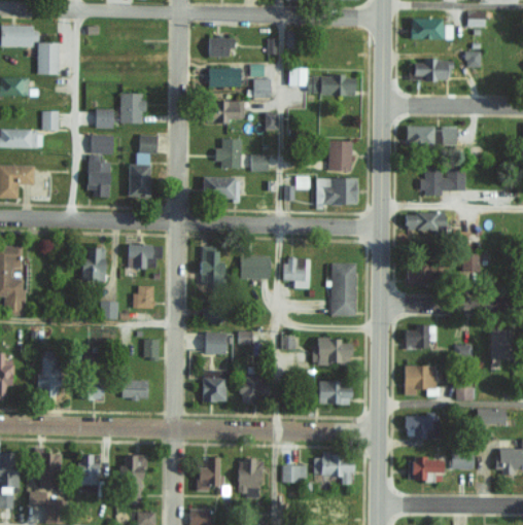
[(467,27),(485,28),(485,12),(468,11),(467,27)]
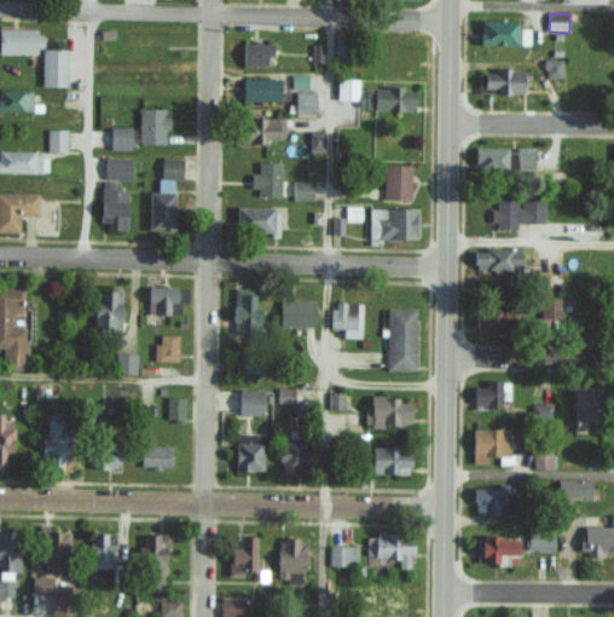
[(520,22),(482,21),(482,45),(532,47),(533,30),(520,29),(520,22)]
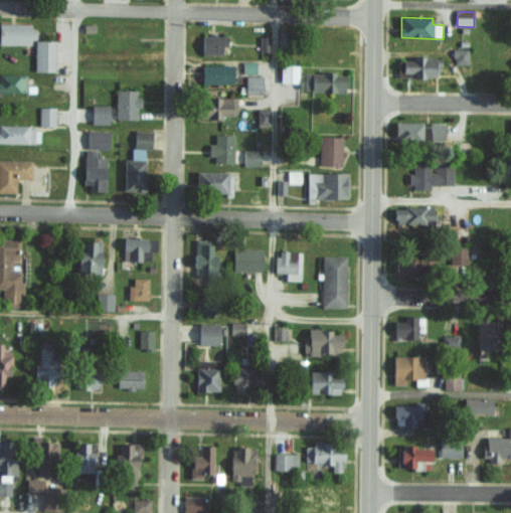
[(35,46),(36,25),(1,24),(0,45),(35,46)]
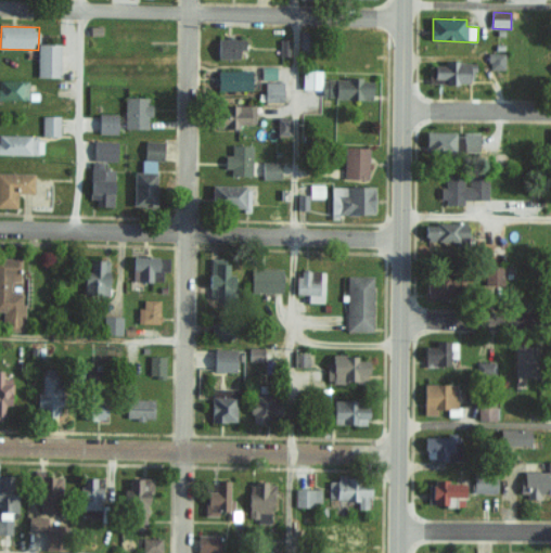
[(244,39),(219,40),(220,61),(245,60),(244,39)]
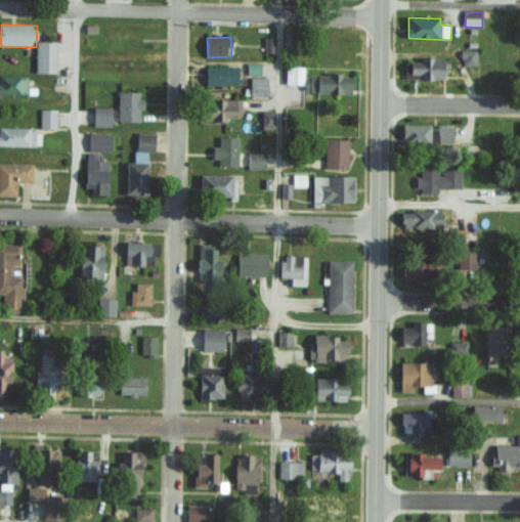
[(275,53),(275,39),(271,39),(271,45),(267,45),(267,53),(275,53)]
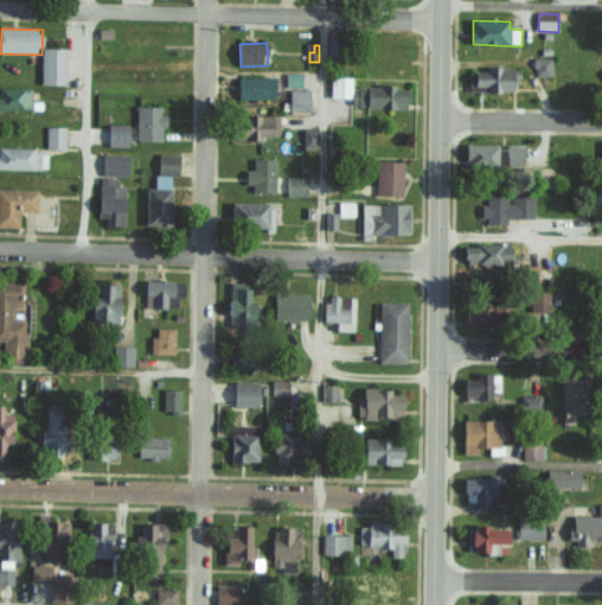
[(43,86),(68,87),(68,50),(44,49),(43,86)]
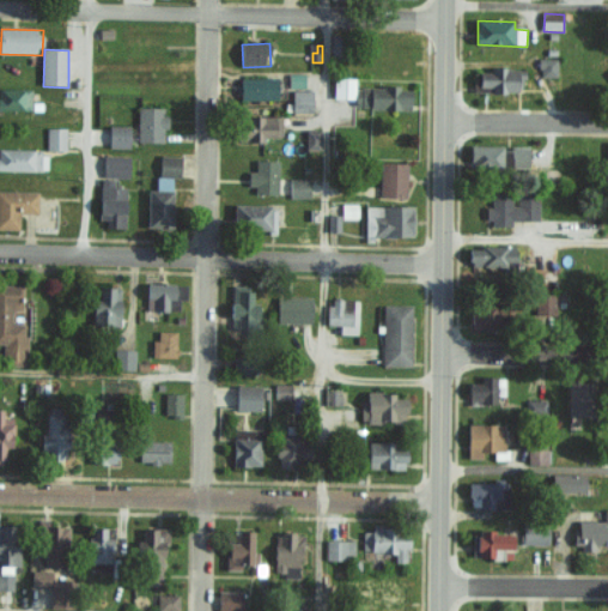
[(560,78),(560,60),(542,60),(542,78),(560,78)]
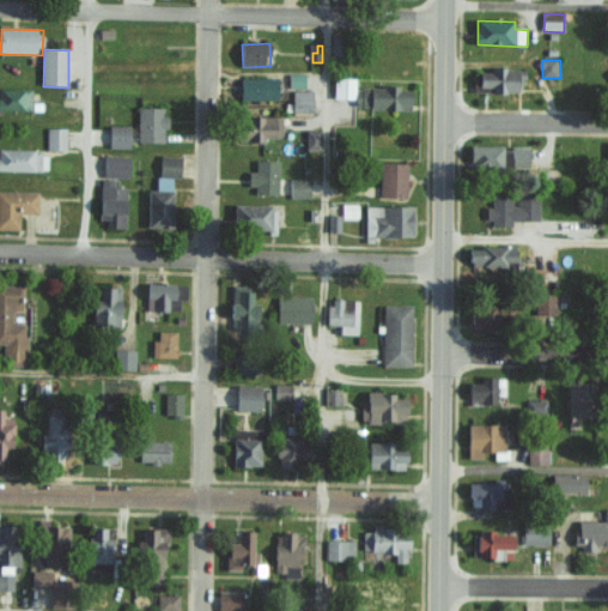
[(480,73),(480,92),(527,94),(527,70),(492,70),(492,73),(480,73)]
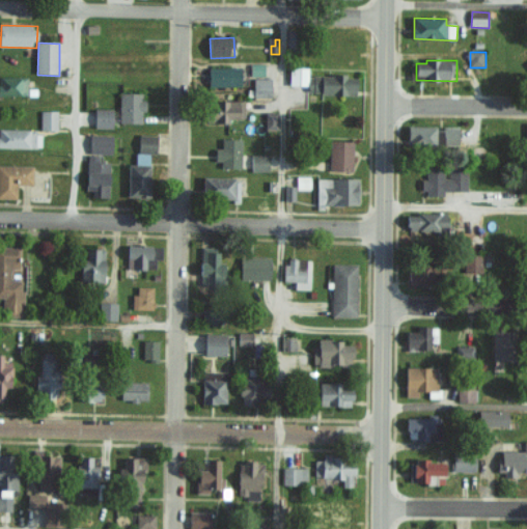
[(243,70),(210,68),(210,87),(243,88),(243,70)]
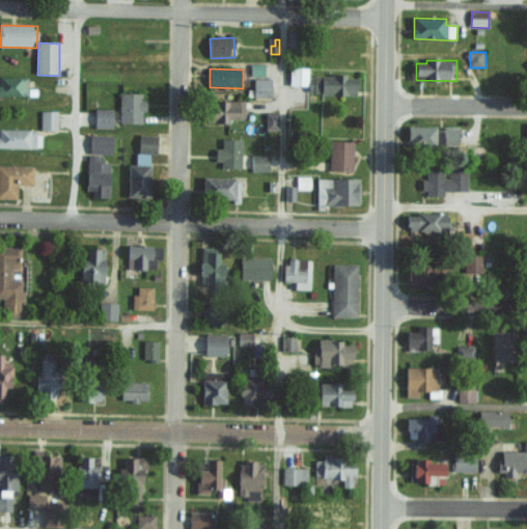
[(309,68),(292,68),(292,86),(309,86),(309,68)]
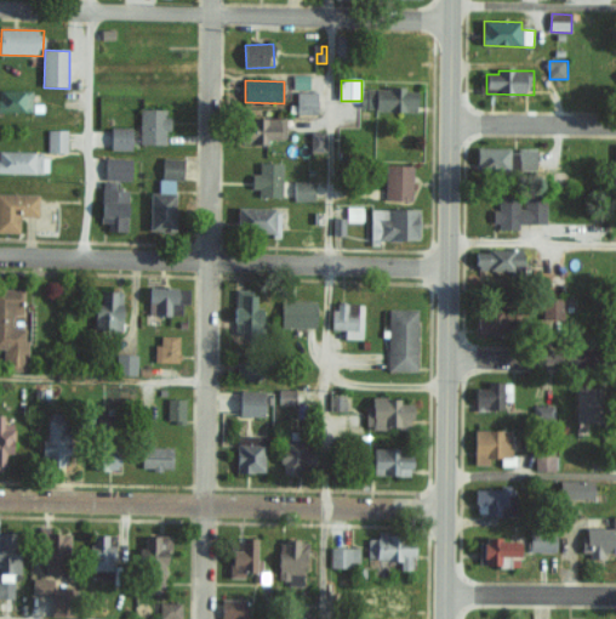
[(418,90),(363,89),(361,112),(418,113),(418,90)]
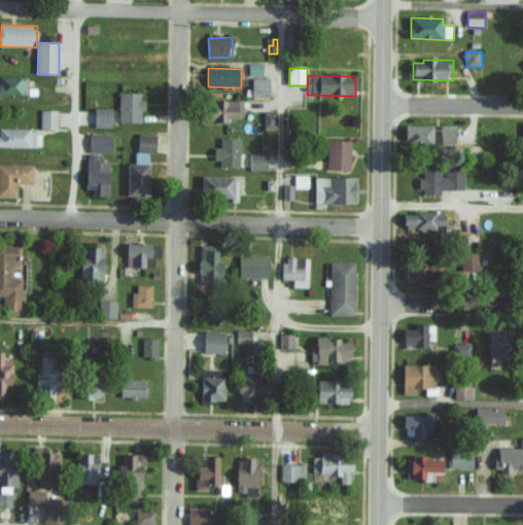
[(29,77),(0,77),(0,96),(29,96),(29,77)]
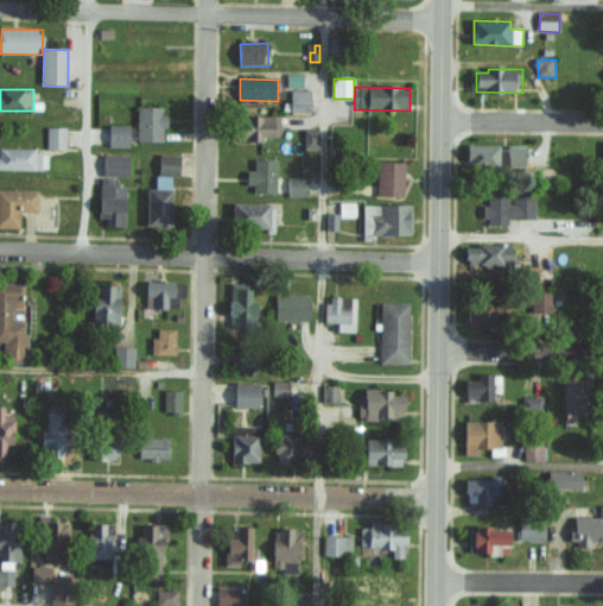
[(312,92),(293,92),(292,112),(312,113),(312,92)]
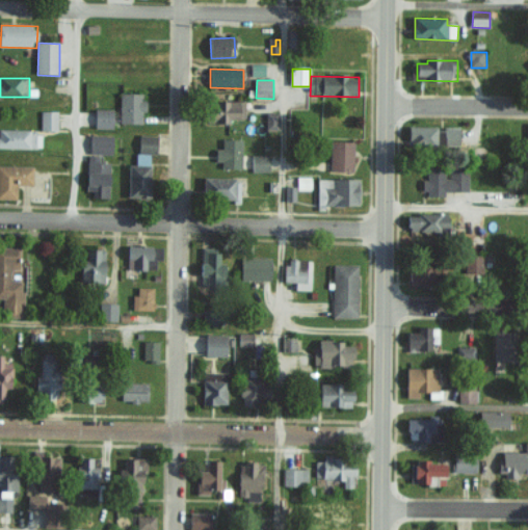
[(146,125),(146,95),(122,94),(122,125),(146,125)]
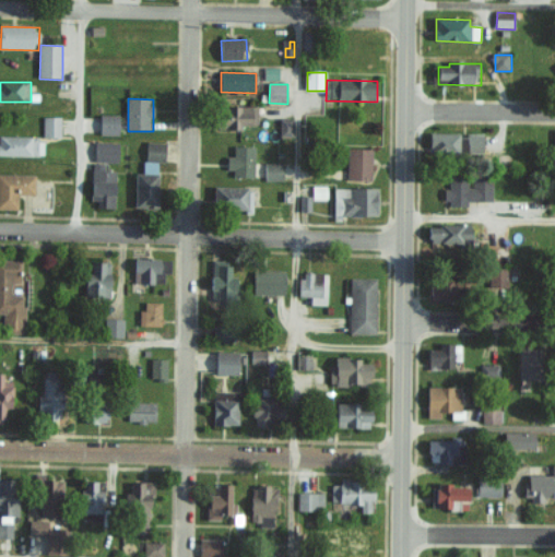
[(254,108),(224,108),(224,131),(243,131),(243,127),(254,127),(254,108)]
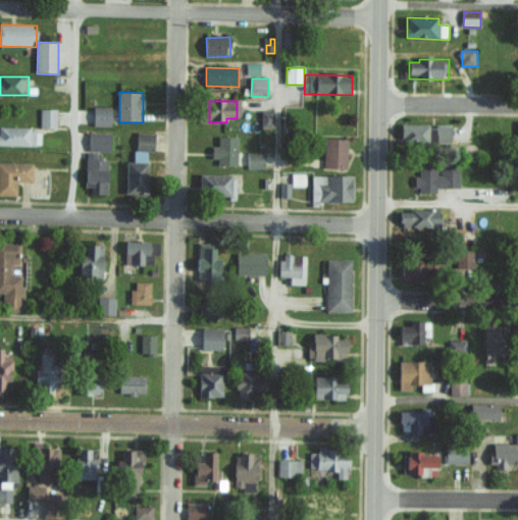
[(113,126),(113,108),(95,108),(95,126),(113,126)]
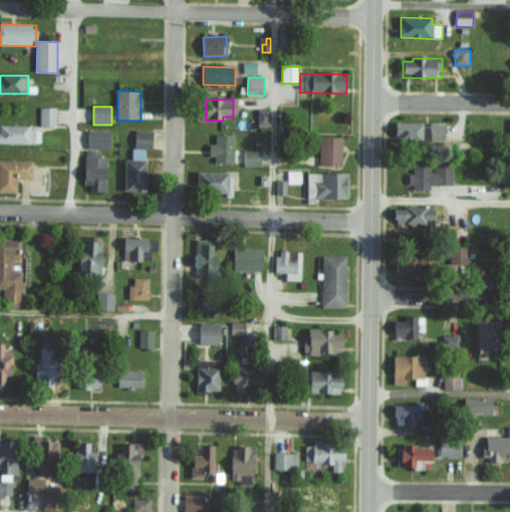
[(57,126),(57,108),(41,108),(41,126),(57,126)]
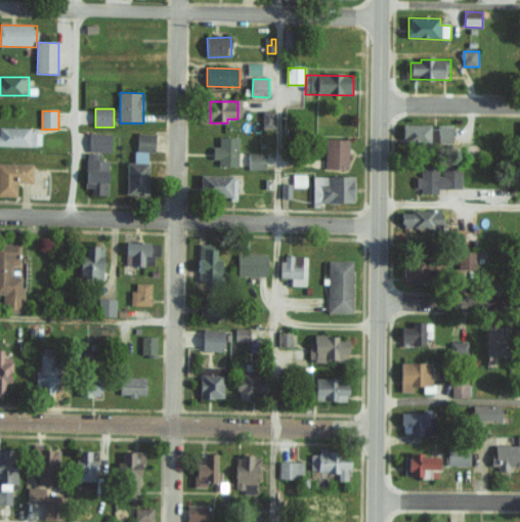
[(265,128),(276,128),(276,113),(265,113),(265,128)]
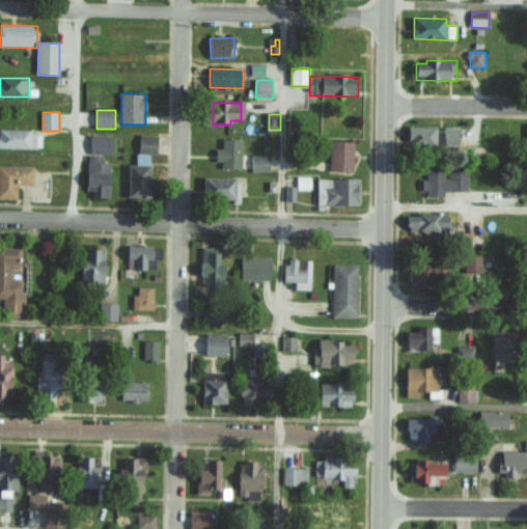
[(461,129),(409,128),(409,146),(461,147),(461,129)]
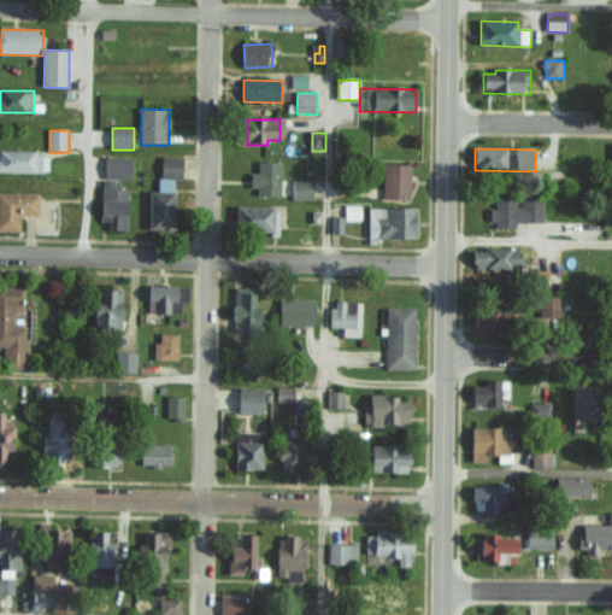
[(133,181),(133,159),(107,158),(106,180),(133,181)]
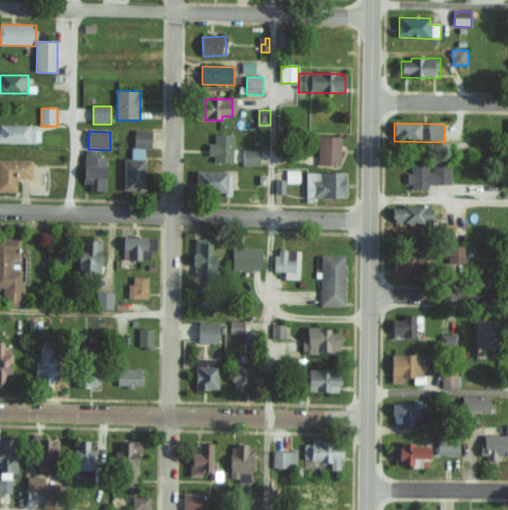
[(153,132),(136,131),(135,149),(152,149),(153,132)]
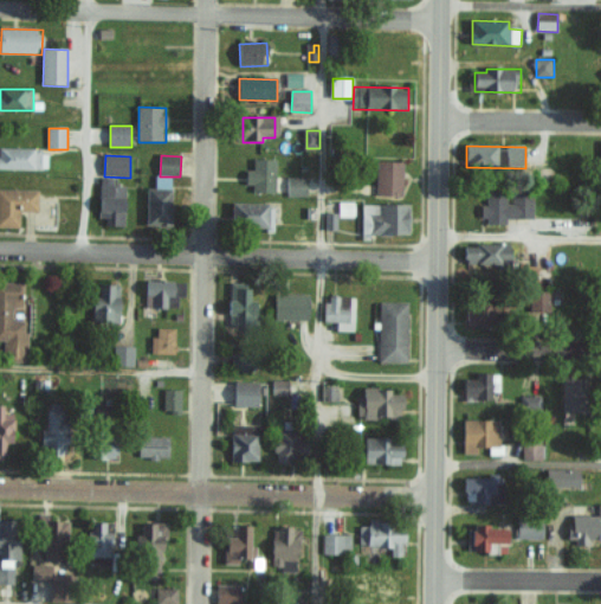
[(278,160),(254,160),(254,171),(247,171),(247,191),(277,192),(278,160)]
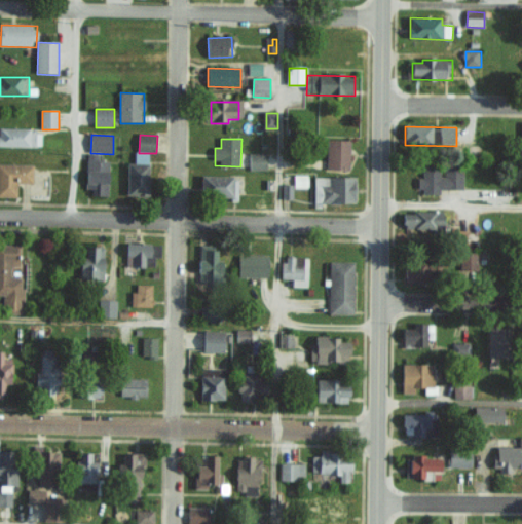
[(328,170),(351,171),(352,141),(329,141),(328,170)]
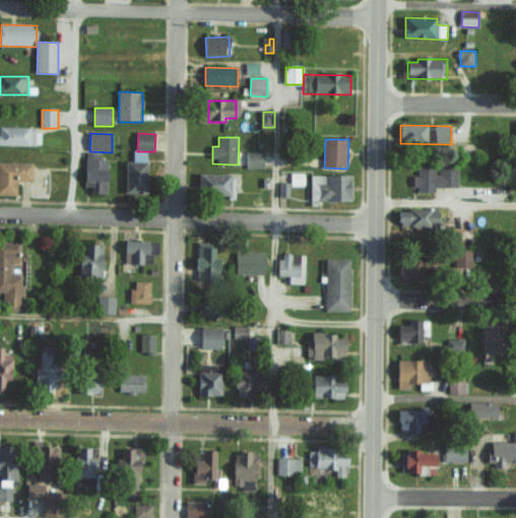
[(91,194),(109,194),(109,160),(98,159),(98,153),(86,152),(86,188),(91,188),(91,194)]
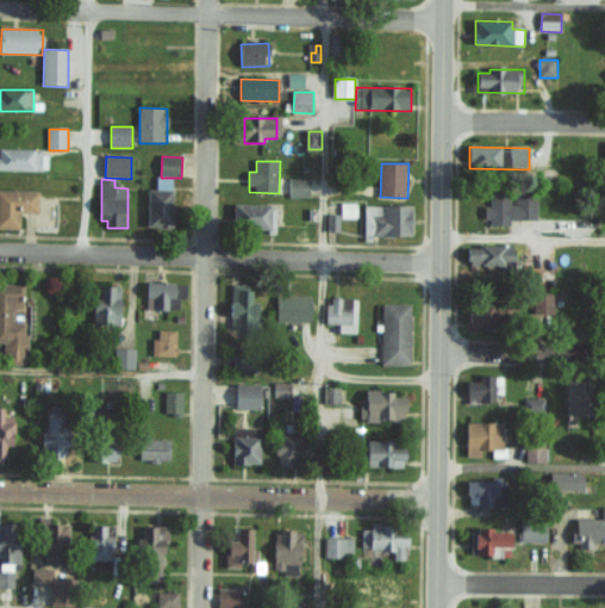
[(291,179),(292,199),(311,199),(310,179),(291,179)]
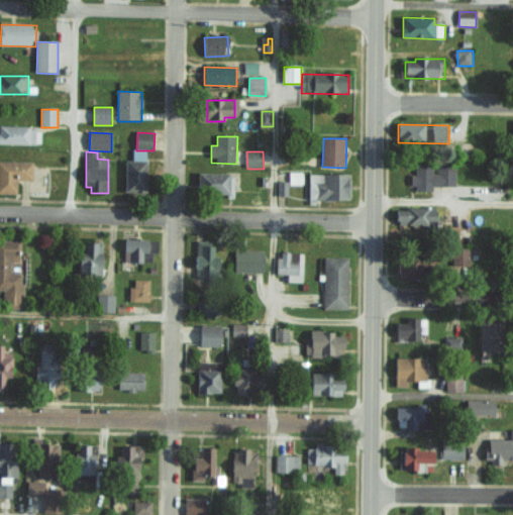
[(34,163),(0,162),(0,194),(18,195),(18,181),(33,182),(34,163)]
